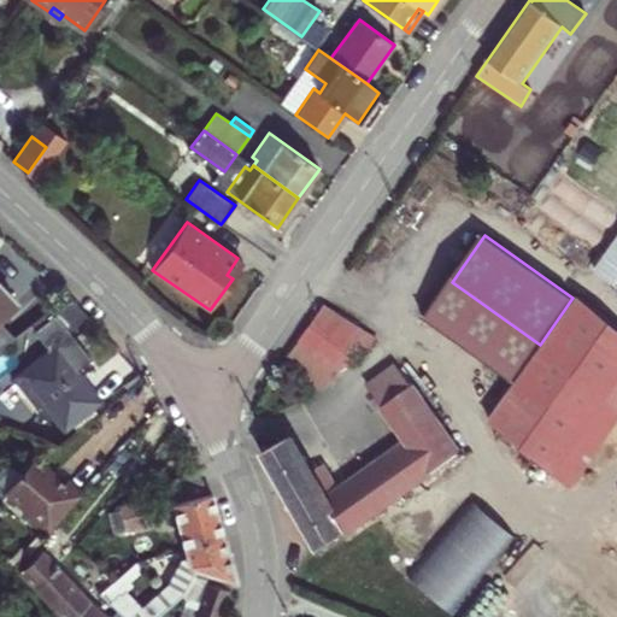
[(616,240),(594,275),(616,291),(616,240)]
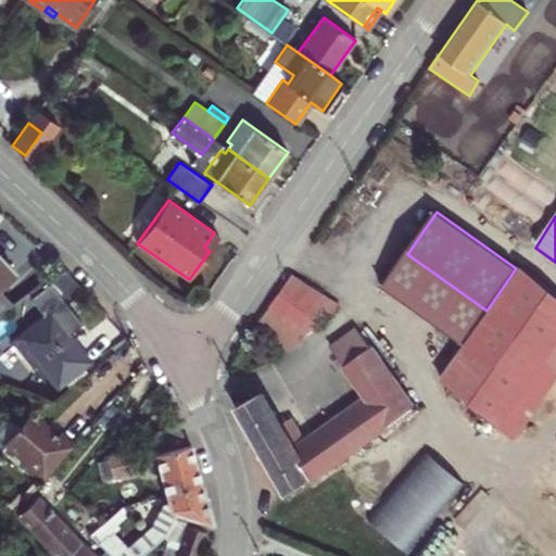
[(204,248),(210,251),(219,237),(214,232),(204,248)]
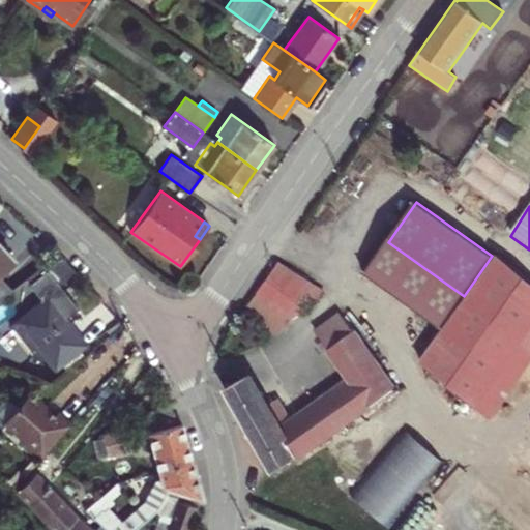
[(0,298),(12,290),(0,276),(0,271),(13,259),(0,244),(0,298)]
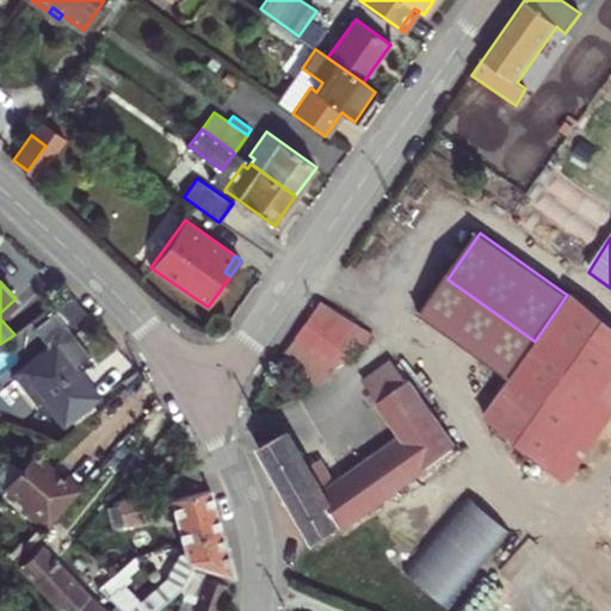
[(51,346),(20,371),(63,425),(99,396),(76,369),(91,356),(68,328),(87,313),(68,292),(51,306),(55,310),(35,326),(51,346)]
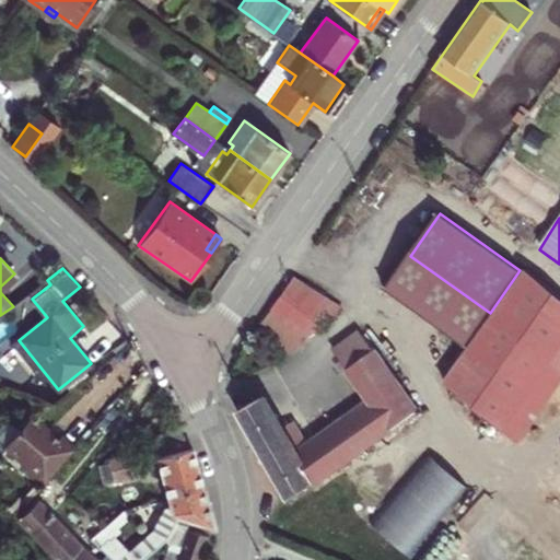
[(559,294),(525,270),(444,383),(523,440),(559,387),(559,294)]
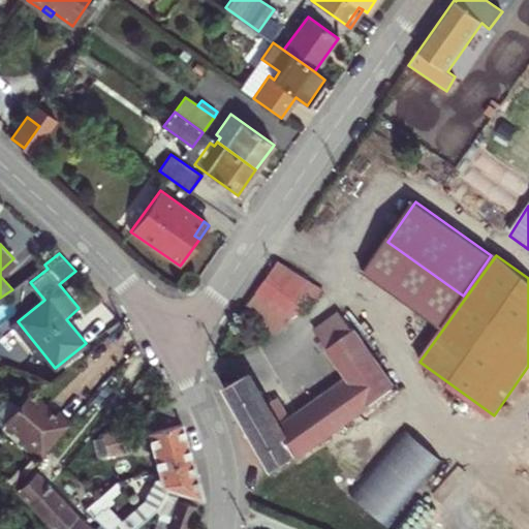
[(278,310),(288,299),(303,309),(324,291),(277,261),(244,309),(274,333),(285,323),(278,310)]
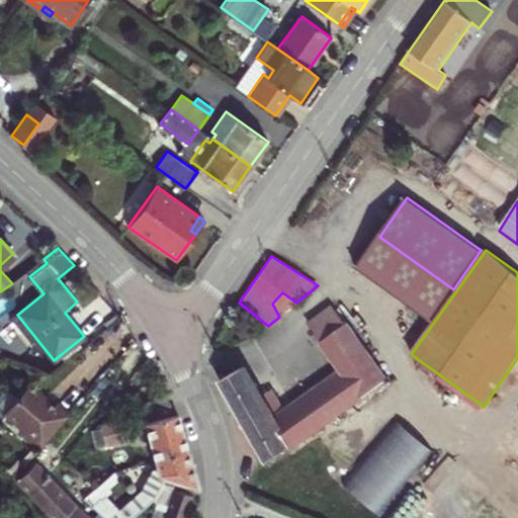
[(272,304),(279,317),(296,303),(282,292),(272,304)]
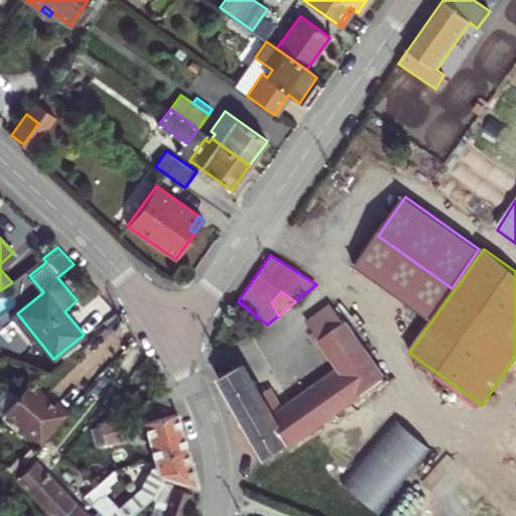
[(220,379),(264,462),(288,446),(383,379),(332,305),(307,323),(342,371),(284,411),(271,388),(259,395),(242,366),(220,379)]
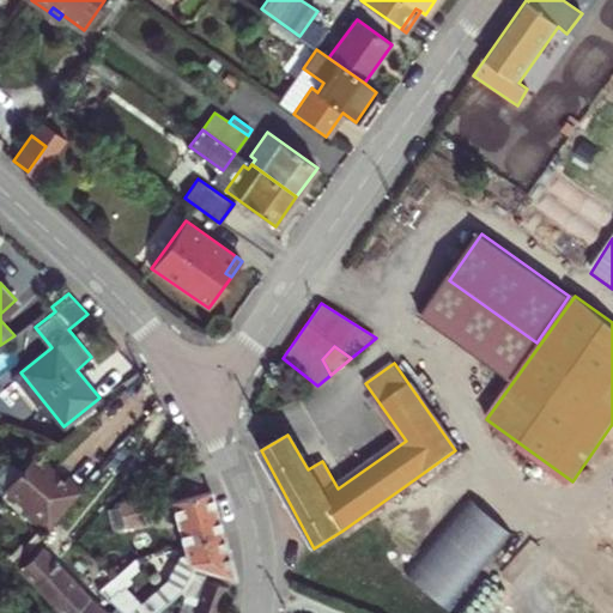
[(47,533),(83,490),(67,477),(64,481),(34,455),(4,491),(24,508),(22,511),(47,533)]
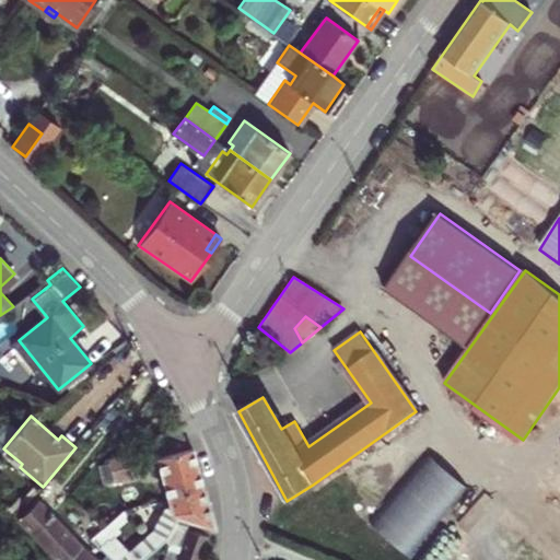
[(158,452),(185,439),(178,424),(151,438),(158,452)]
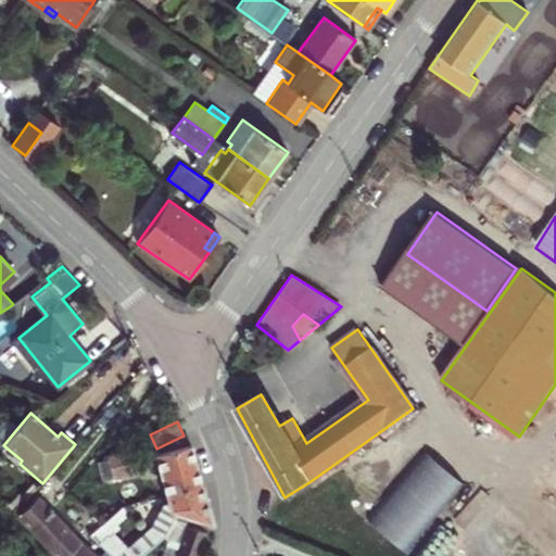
[(190,445),(155,455),(166,494),(203,484),(192,445),(190,445)]
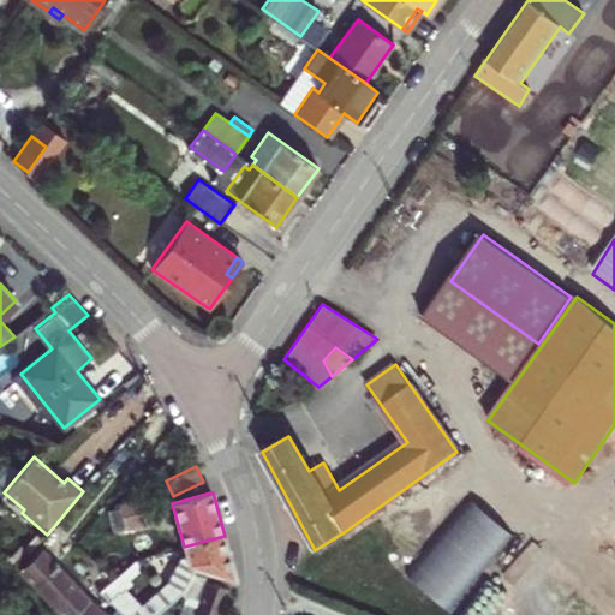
[(108,511),(113,531),(145,521),(139,499),(118,505),(119,508),(108,511)]
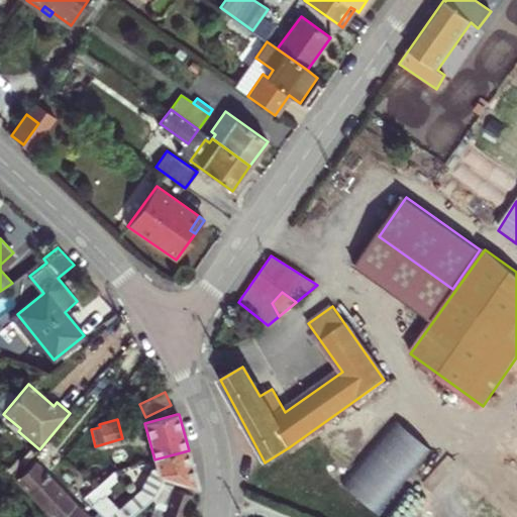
[(199,488),(189,450),(154,459),(158,469),(151,469),(139,491),(114,513),(91,490),(83,498),(103,516),(130,516),(153,497),(164,479),(176,482),(195,488),(199,489),(199,488)]
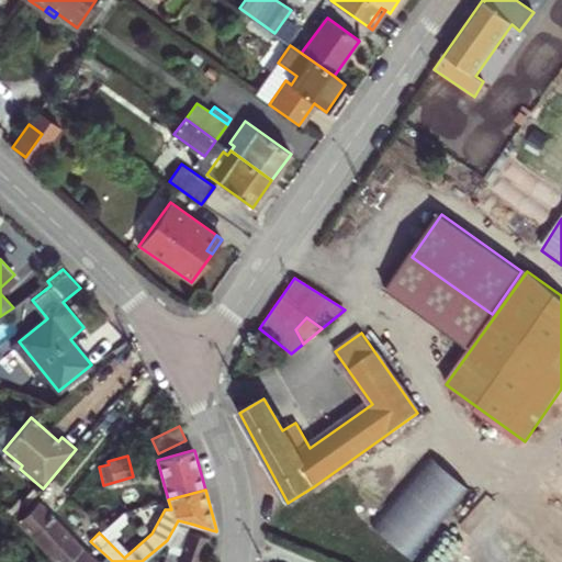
[(96,561),(81,549),(37,503),(18,520),(56,561),(96,561)]
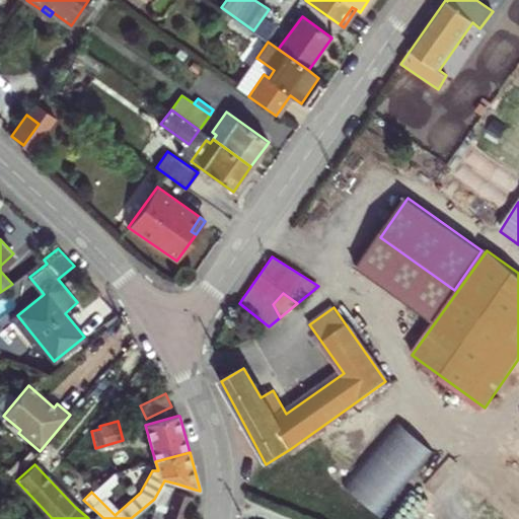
[(186,518),(194,496),(174,491),(176,484),(164,480),(154,499),(158,502),(152,518),(186,518)]
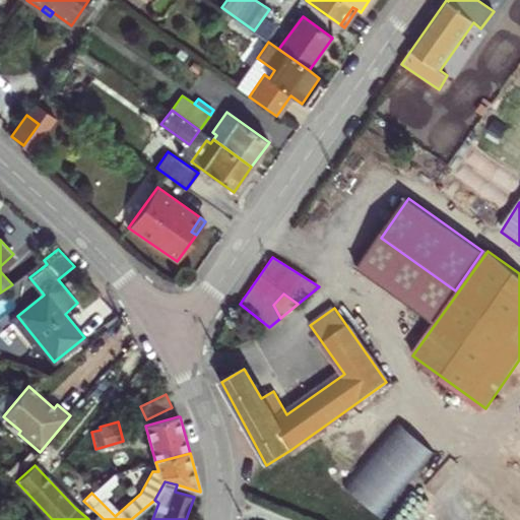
[(177,484),(175,492),(194,497),(196,491),(177,484)]
